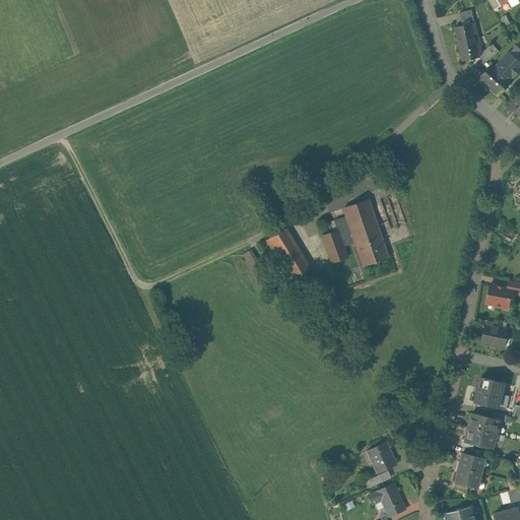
[(486,0),(494,10),(501,6),(497,0),(486,0)]
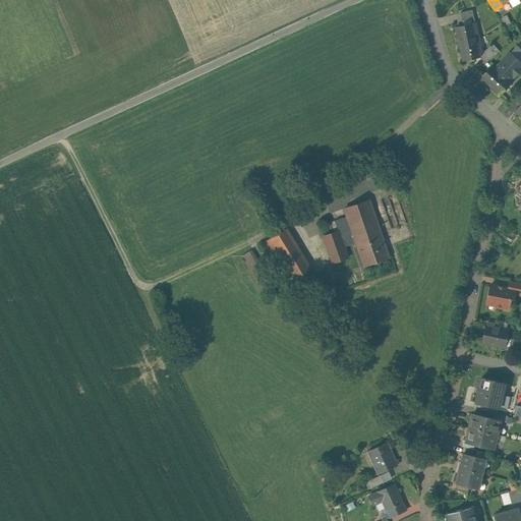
[(472,9),(460,12),(462,21),(474,18),(472,9)]
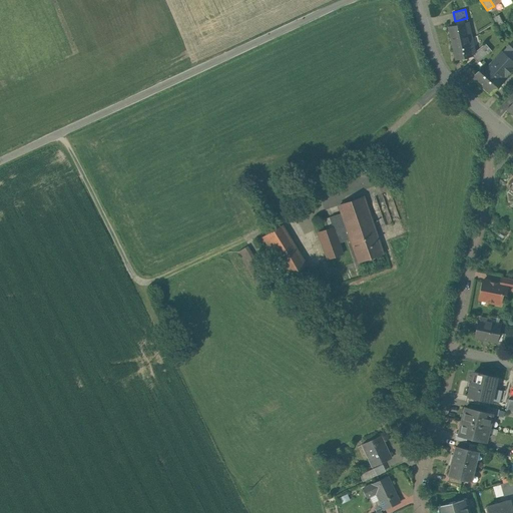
[(465,23),(448,27),(452,43),(468,39),(465,23)]
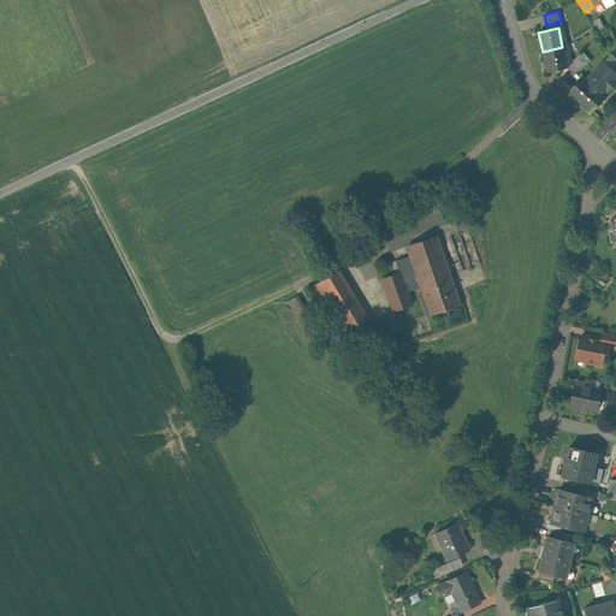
[(562,47),(543,52),(546,71),(567,66),(562,47)]
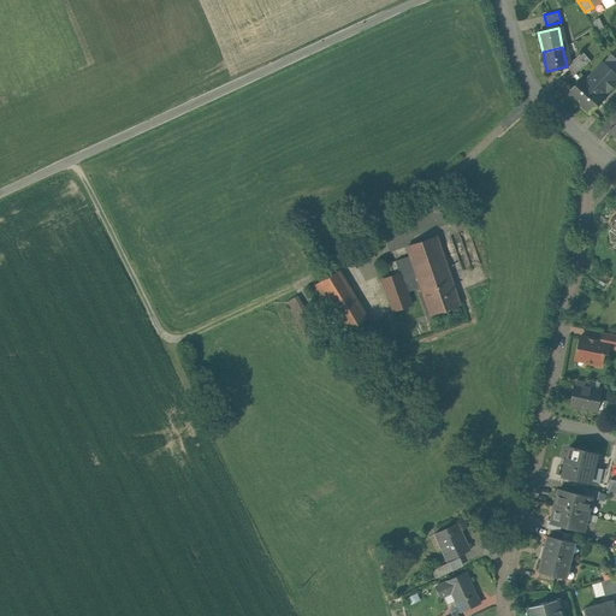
[(585,65),(580,59),(568,69),(573,75),(585,65)]
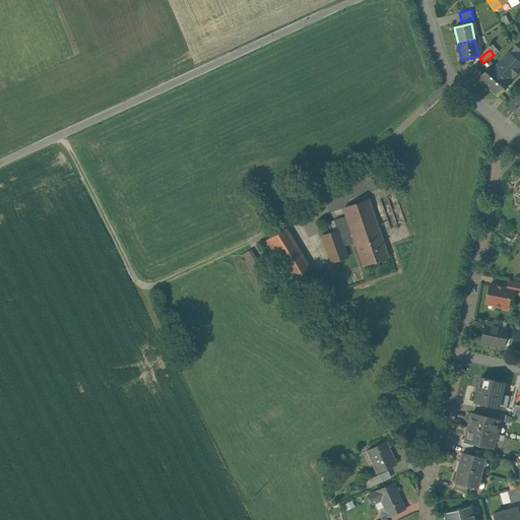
[(519,63),(508,53),(495,68),(507,79),(511,75),(512,76),(519,69),(518,67),(519,65),(519,63)]
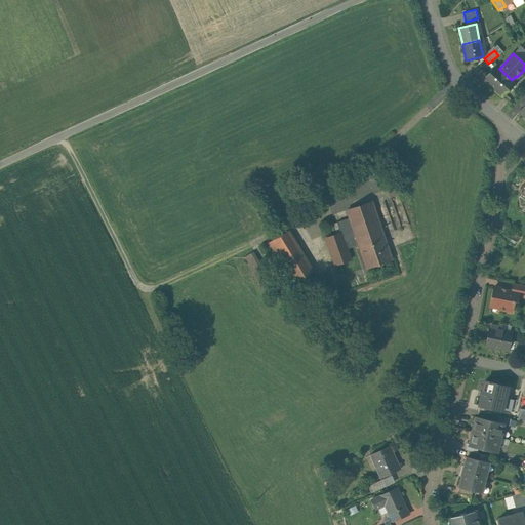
[(496,66),(483,79),(501,95),(514,82),(512,80),(499,69),(496,66)]
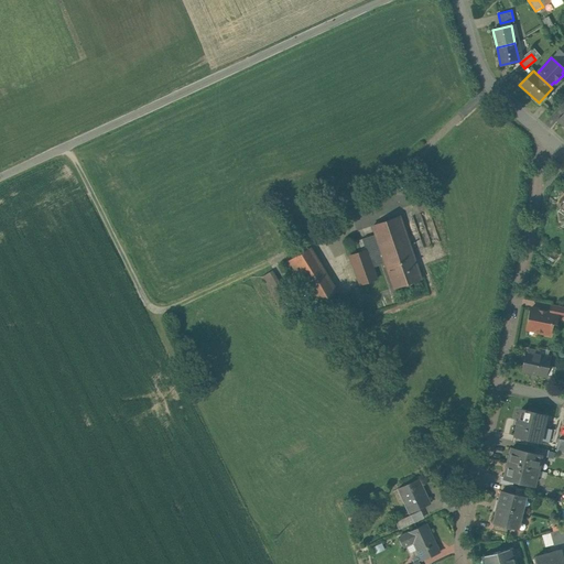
[(399,216),(372,226),(375,235),(379,247),(384,262),(387,267),(414,258),(399,216)]
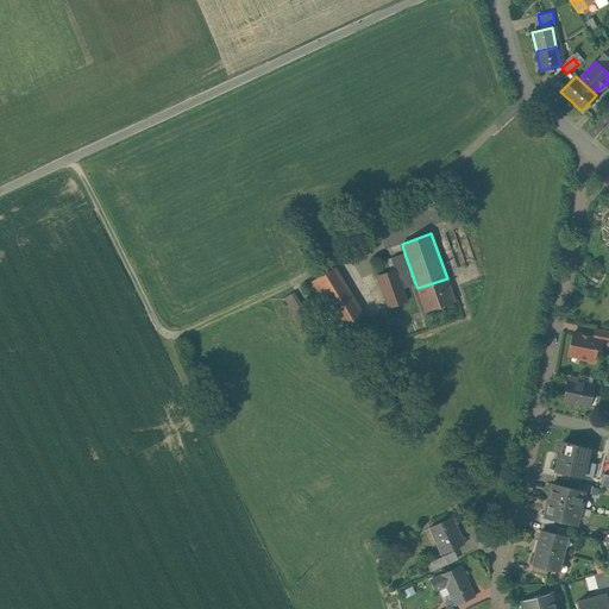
[(409,267),(405,253),(391,258),(395,270),(396,269),(396,271),(409,267)]
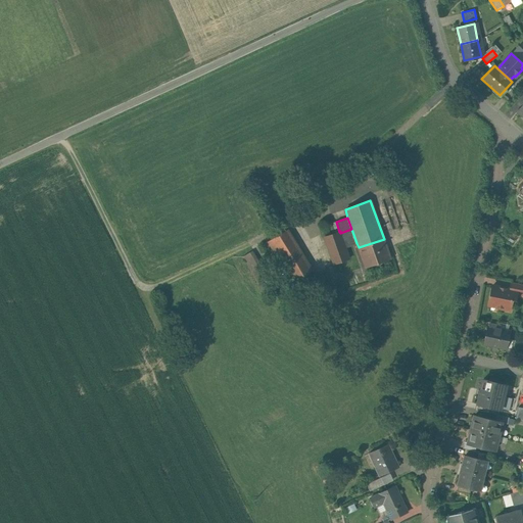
[(357,243),(351,229),(340,233),(345,246),(357,243)]
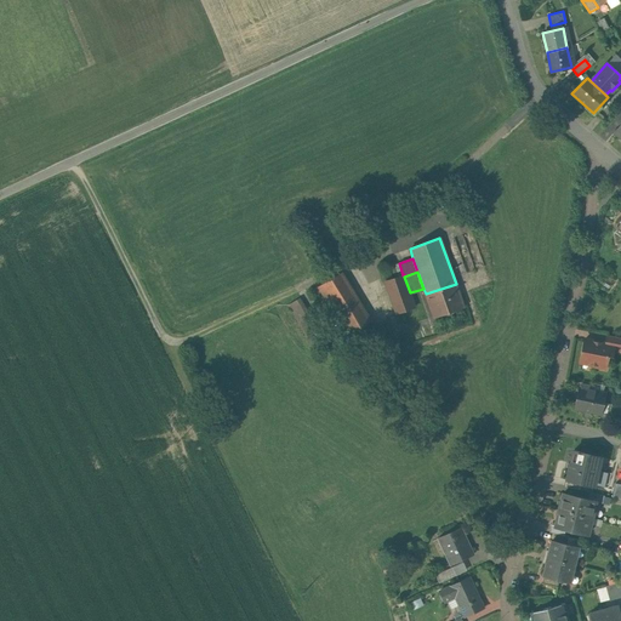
[(403,275),(385,281),(396,313),(415,307),(410,292),(404,277),(404,274),(403,275)]
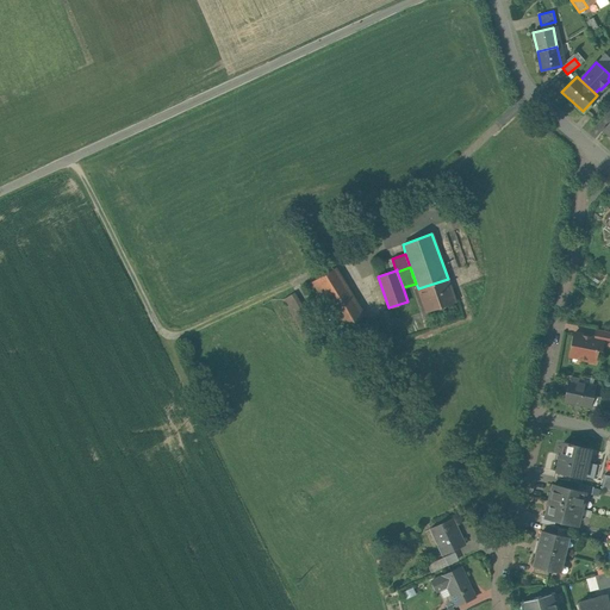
[(337,271),(307,288),(335,334),(344,328),(325,296),(346,284),(337,271)]
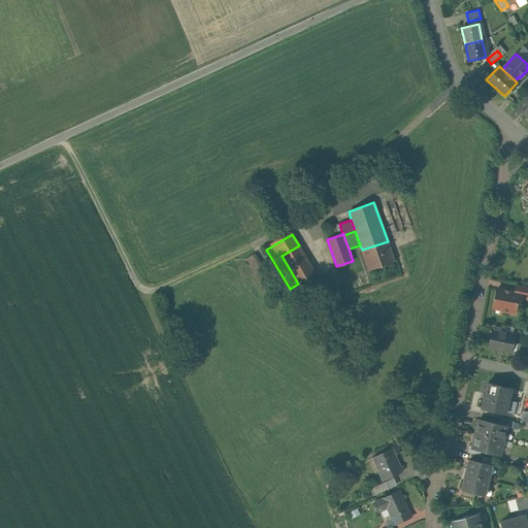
[(388,241),(362,250),(368,269),(394,261),(388,241)]
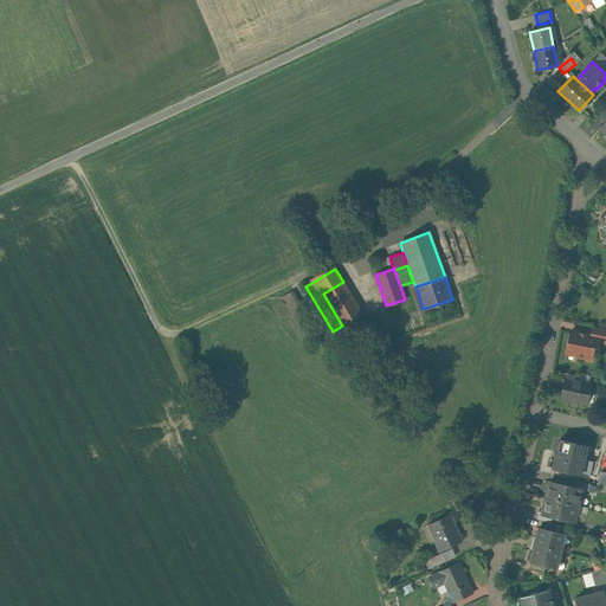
[(343,282),(323,294),(342,326),(362,314),(343,282)]
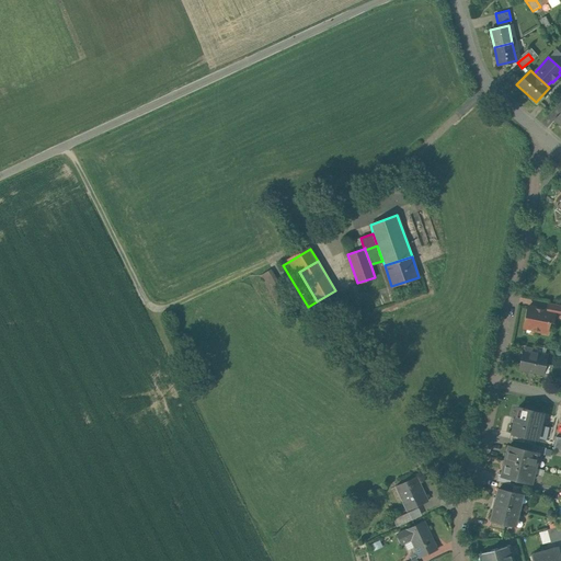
[(270,270),(261,275),(276,301),(286,296),(270,270)]
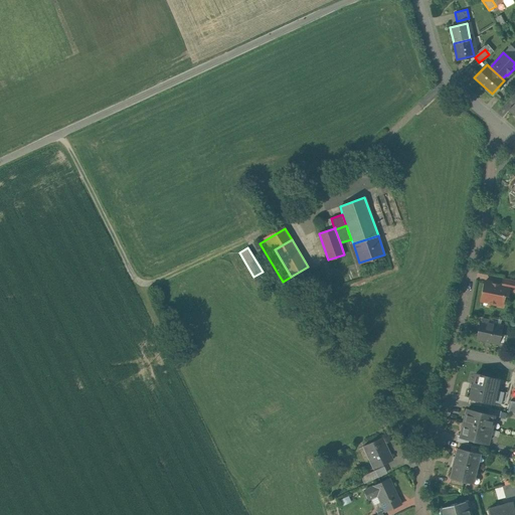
[(263,272),(253,277),(264,293),(273,288),(263,272)]
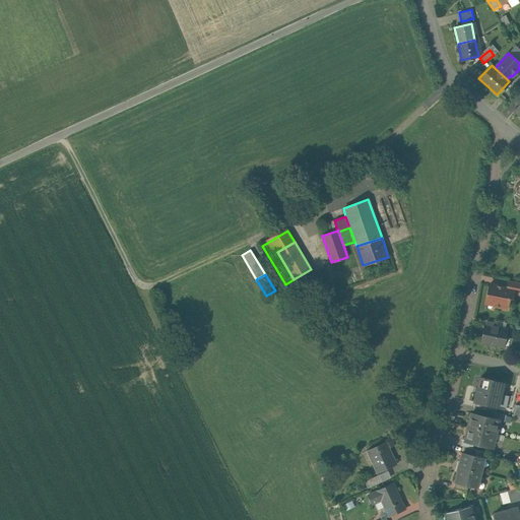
[(519,282),(508,280),(507,287),(514,288),(513,293),(519,294),(519,282)]
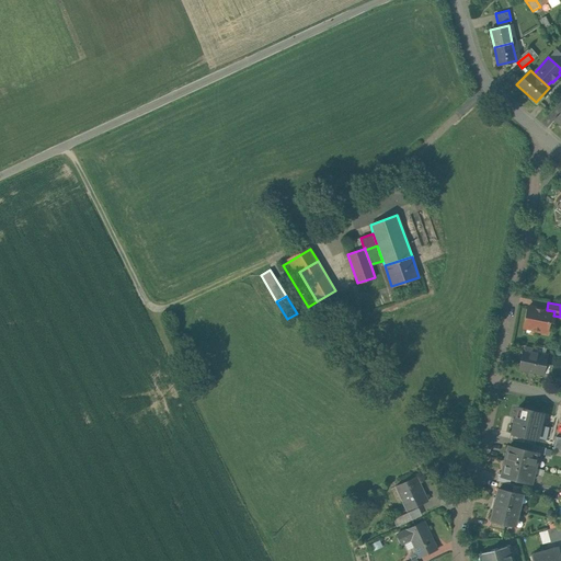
[(547,310),(527,306),(524,327),(535,329),(535,331),(547,333),(549,321),(552,321),(553,316),(554,311),(547,310)]
